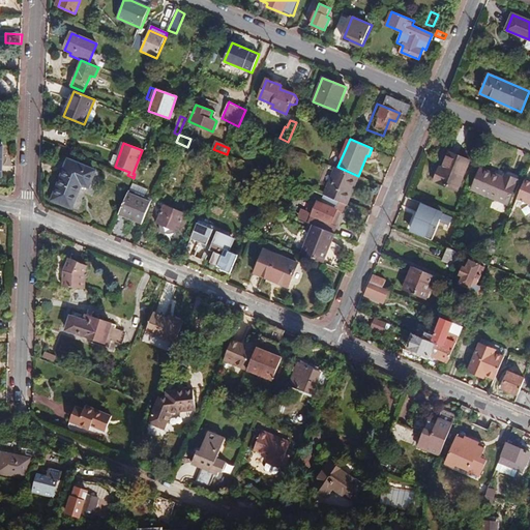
[(433,181),(457,192),(470,160),(449,152),(442,171),(439,169),(433,181)]
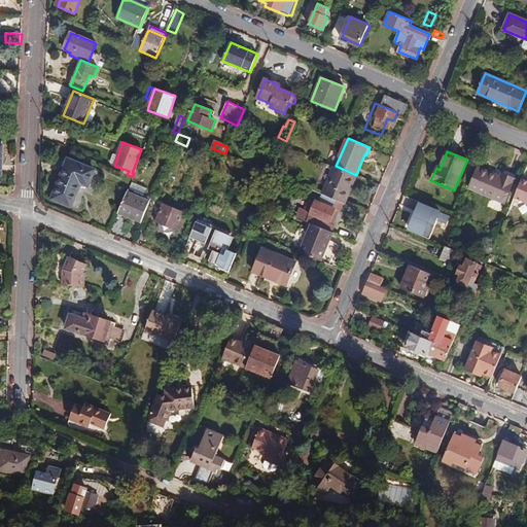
[(68,159),(51,200),(72,208),(81,184),(89,186),(96,170),(68,159)]
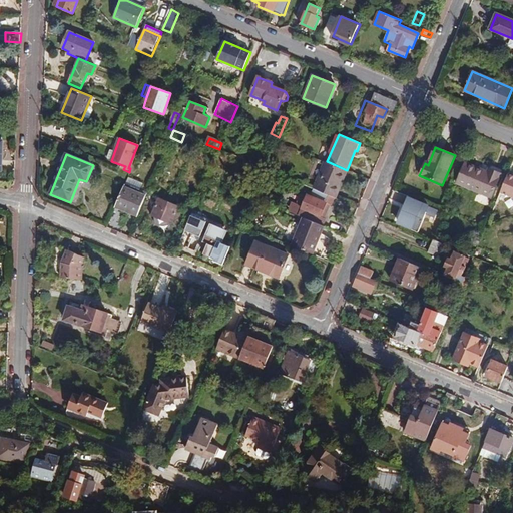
[(315,189),(338,199),(343,188),(340,186),(347,170),(327,161),(326,161),(314,188),(315,189)]
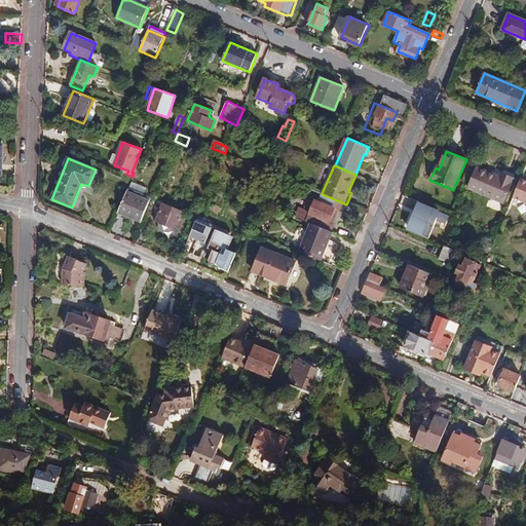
[(254,176),(261,180),(265,170),(258,166),(254,176)]
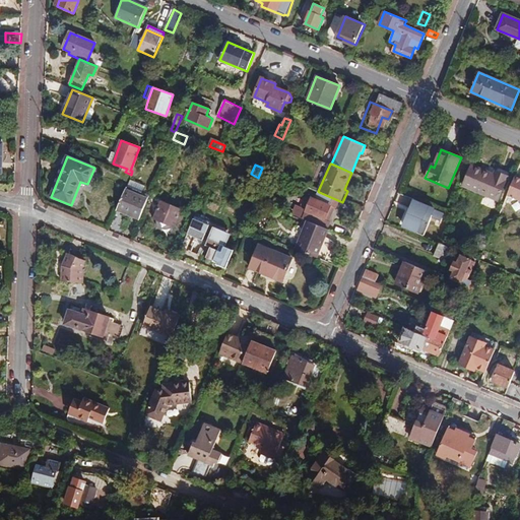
[(470,167),(462,186),(497,201),(507,178),(496,173),(494,177),(470,167)]
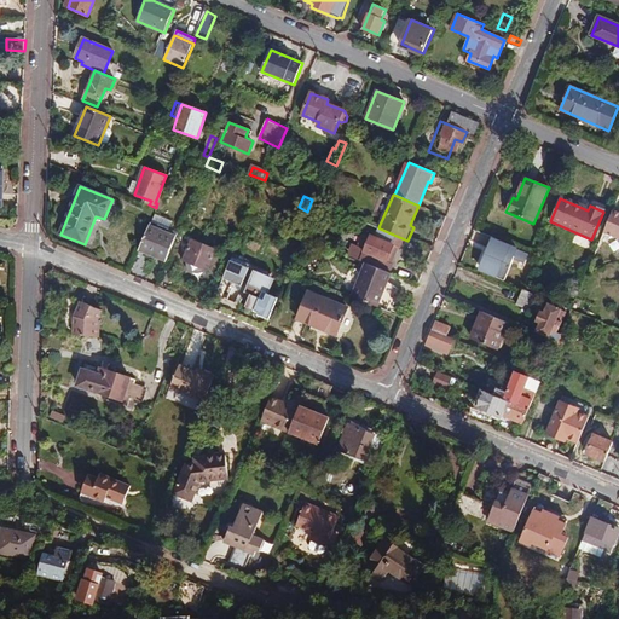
[(154,213),(149,224),(168,232),(173,221),(154,213)]
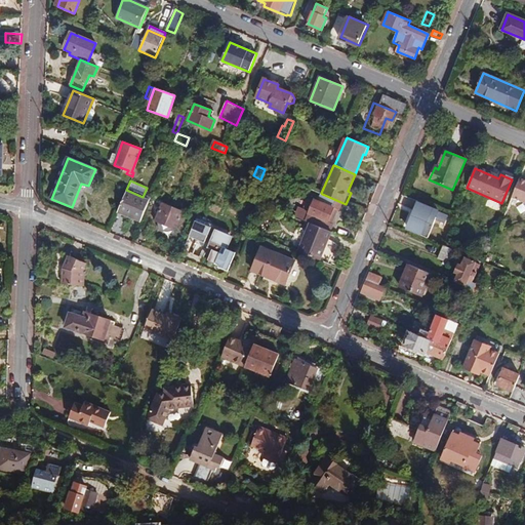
[(524,191),(517,188),(515,194),(514,193),(503,217),(508,219),(516,205),(522,207),(524,207),(524,191)]
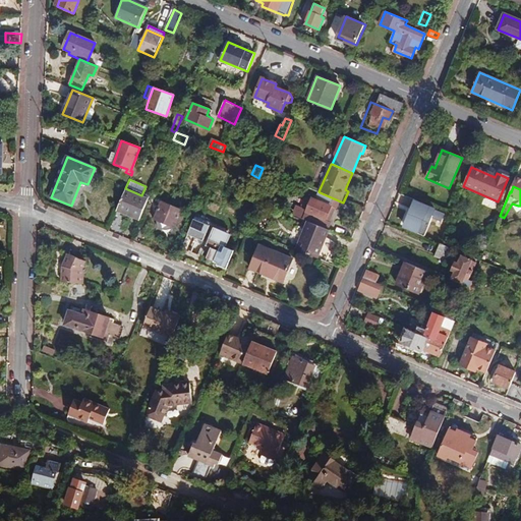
[(139,220),(149,198),(141,195),(125,188),(116,210),(139,220)]
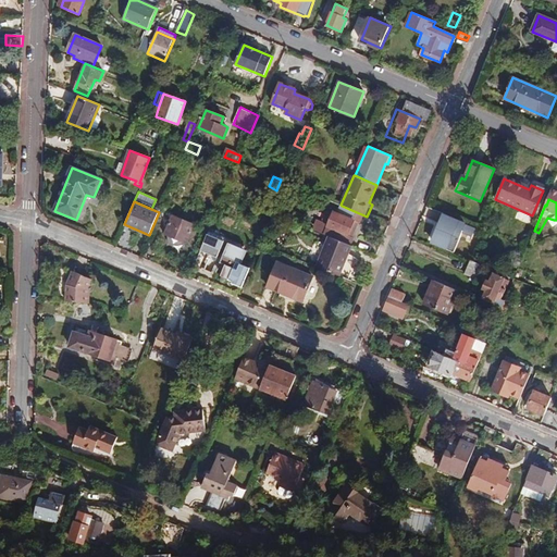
[(367,217),(342,206),(338,212),(334,211),(333,214),(325,212),(321,222),(316,221),(313,229),(330,236),(350,245),(354,237),(348,235),(354,223),(359,225),(375,232),(379,221),(367,217)]
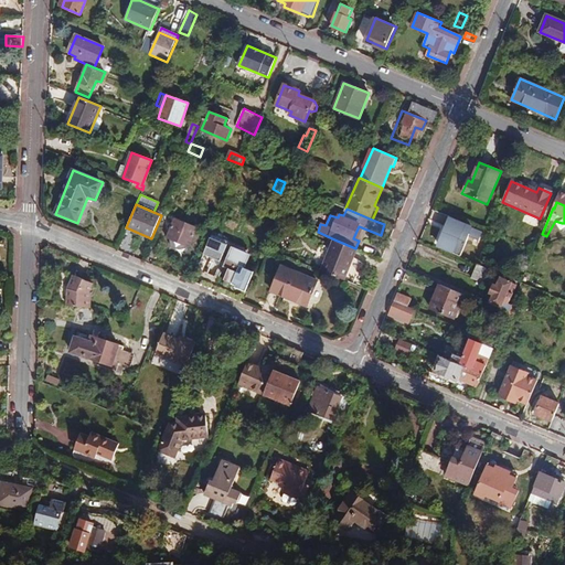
[(456,220),(441,213),(439,221),(451,225),(448,234),(482,247),(487,240),(452,225),(456,220)]
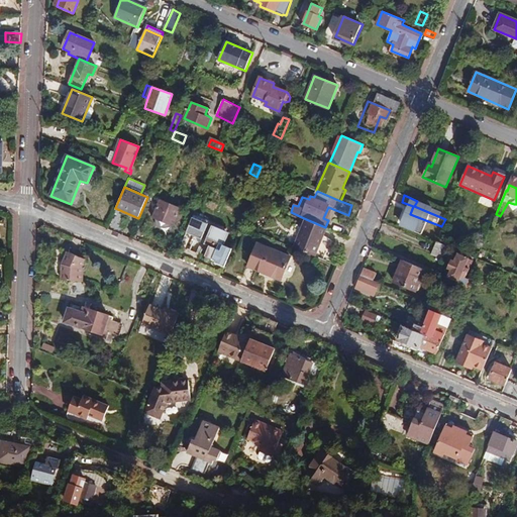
[(271,204),(279,207),(281,201),(274,197),(271,204)]
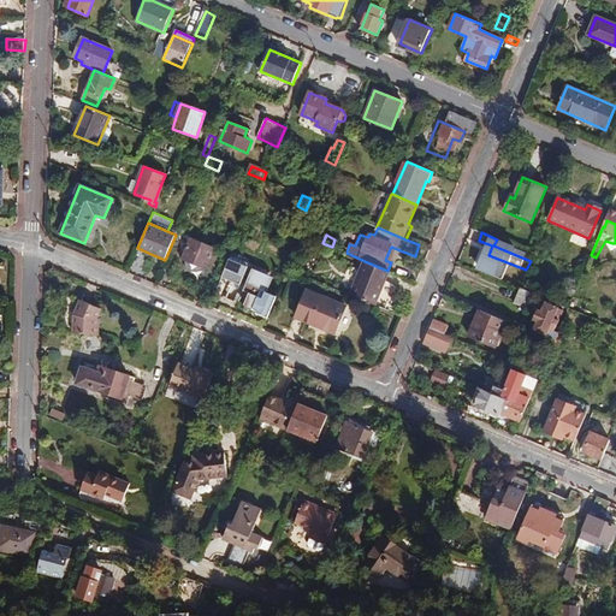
[(217,248),(191,237),(182,260),(185,261),(185,268),(188,268),(189,270),(191,270),(193,270),(195,271),(196,271),(199,270),(200,270),(202,270),(203,268),(205,268),(207,271),(208,267),(211,266),(212,265),(213,264),(214,262),(215,261),(217,260),(218,258),(219,256),(215,252),(217,248)]
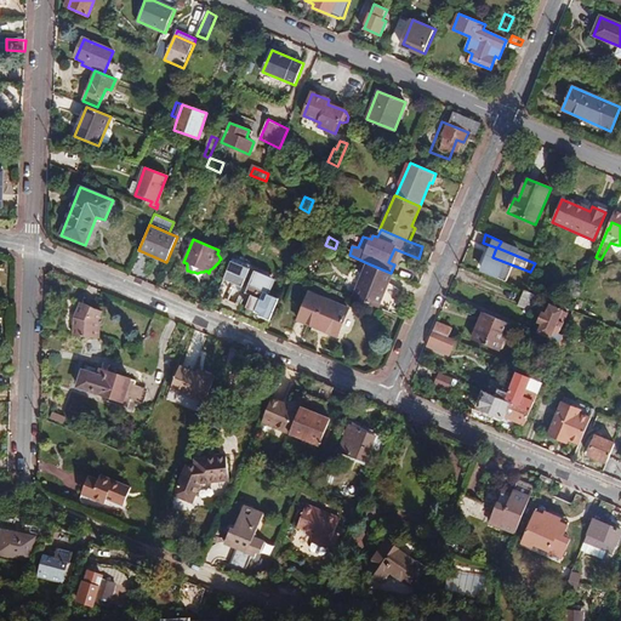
[(394,249),(388,262),(394,265),(400,251),(394,249)]
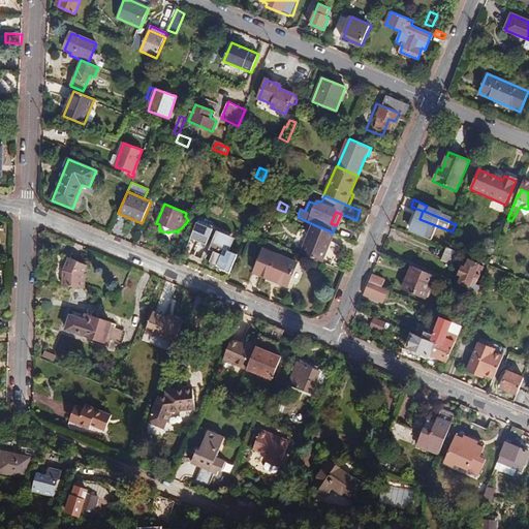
[(333,232),(313,224),(301,252),(323,261),(335,234),(333,232)]
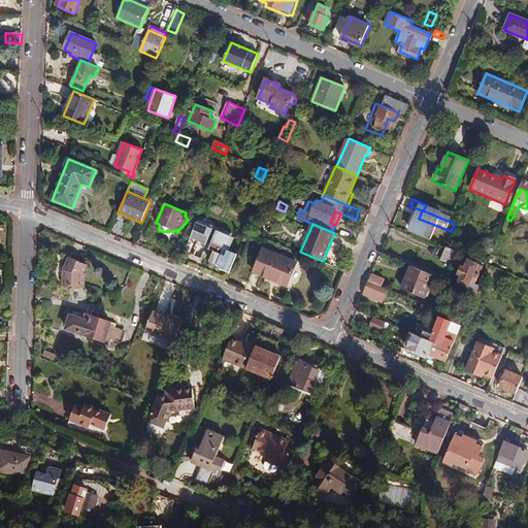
[(229,251),(233,240),(217,234),(210,250),(215,252),(209,262),(222,266),(221,269),(230,272),(238,254),(229,251)]
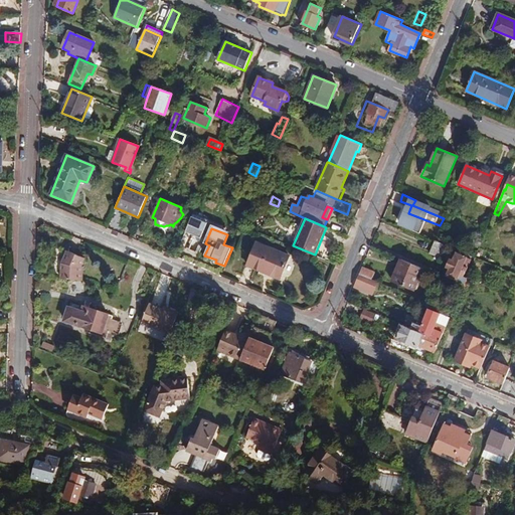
[(450,247),(435,240),(428,254),(444,261),(450,247)]
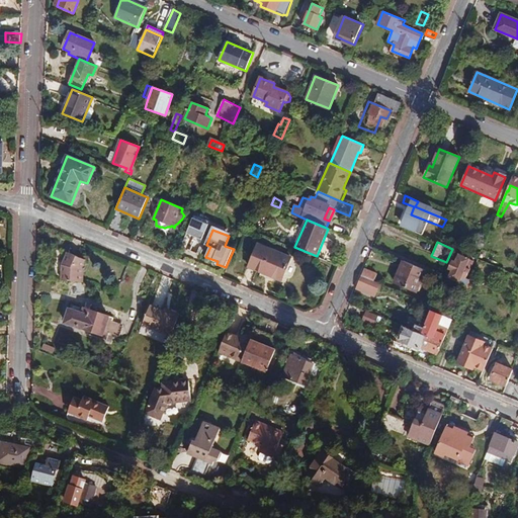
[(259,244),(249,267),(282,281),(291,257),(259,244)]
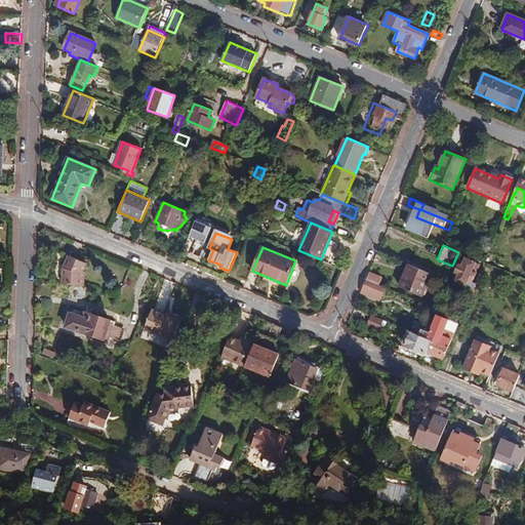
[(62,285),(83,286),(83,272),(87,264),(68,255),(63,268),(62,285)]
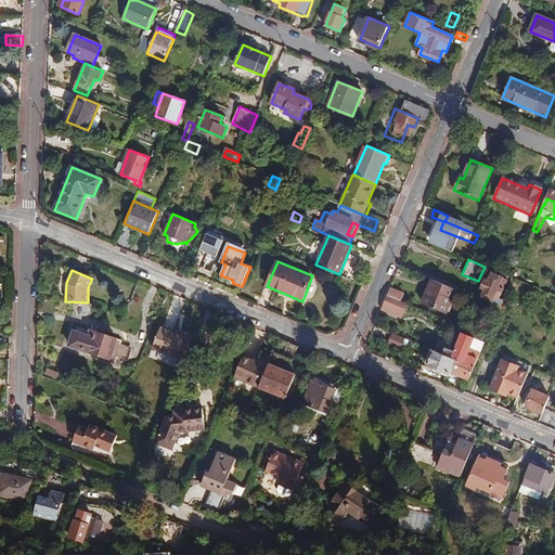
[(506,280),(491,273),(488,281),(483,279),(480,287),(483,288),(480,296),(491,300),(490,304),(499,308),(503,299),(499,298),(506,280)]
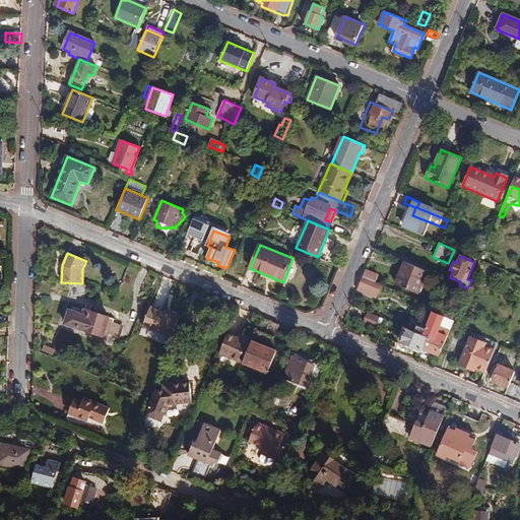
[(404,262),(394,284),(417,294),(427,271),(404,262)]
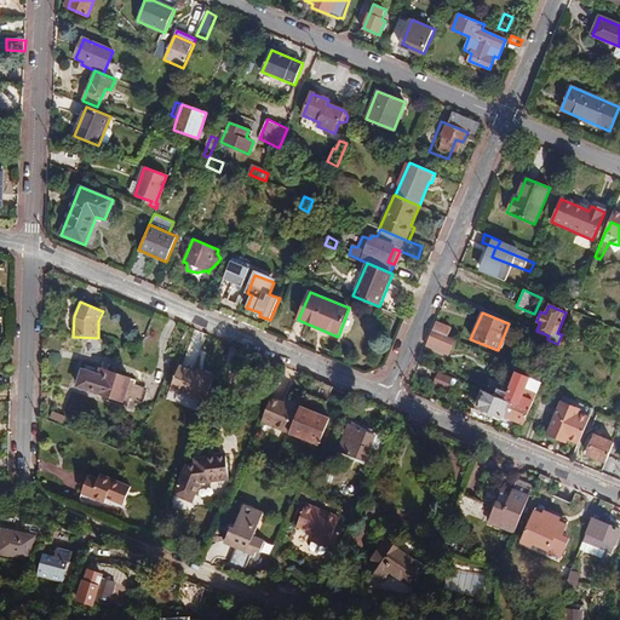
[(432,331),(447,337),(451,328),(436,322),(432,331)]
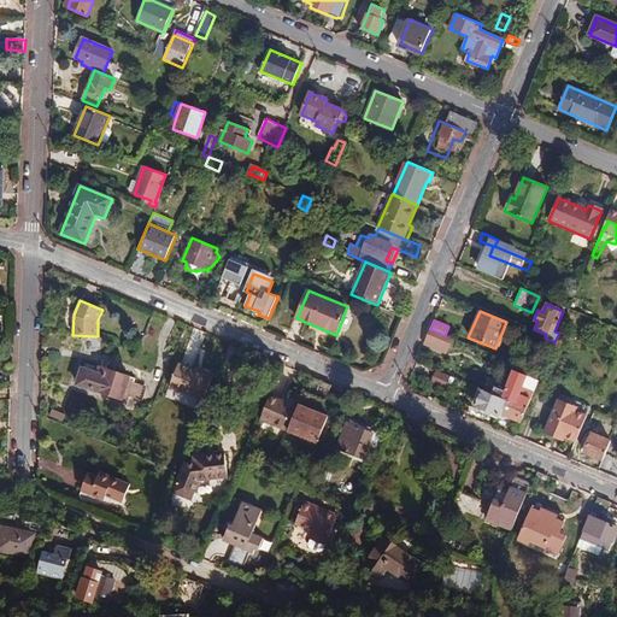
[(430,329),(425,338),(445,346),(448,336),(430,329)]
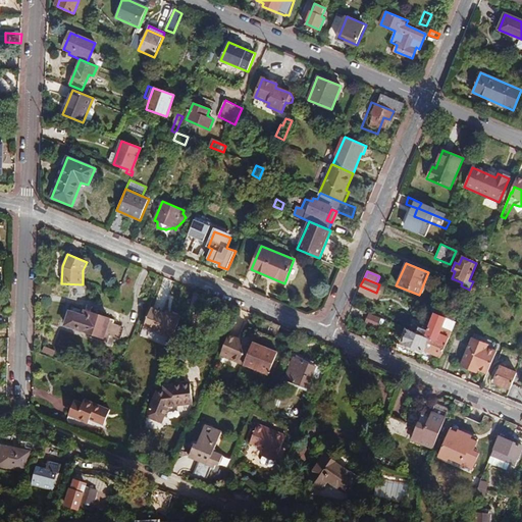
[(172,338),(180,317),(169,313),(168,315),(165,314),(151,308),(144,327),(172,338)]
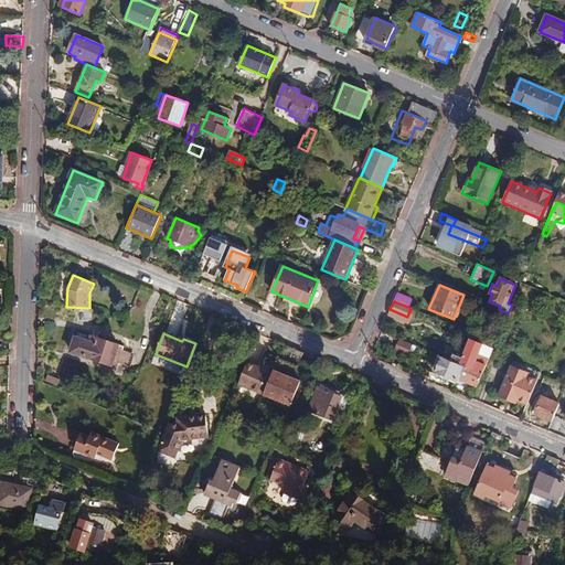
[(89,342),(75,338),(71,352),(98,362),(110,366),(118,345),(97,339),(95,344),(89,342)]
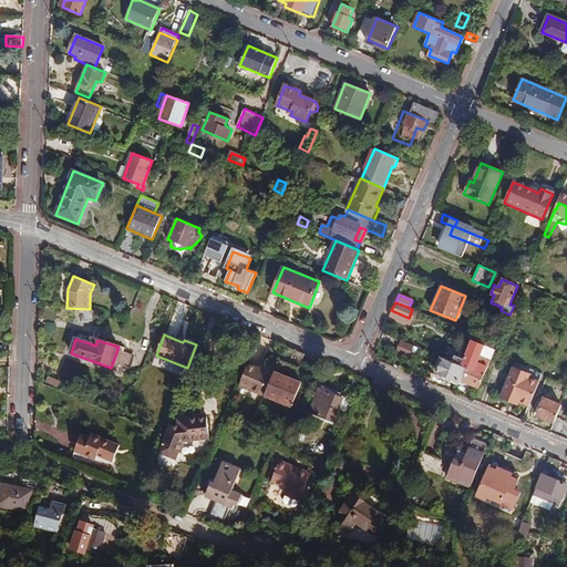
[(400,340),(395,351),(410,357),(414,346),(400,340)]
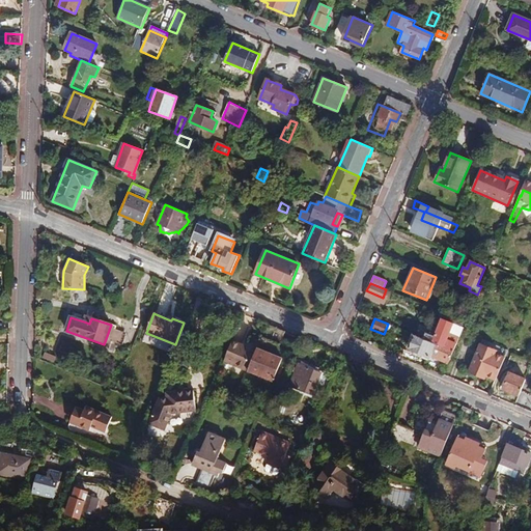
[(427,333),(424,339),(453,352),(457,343),(464,328),(453,324),(442,318),(435,336),(427,333)]
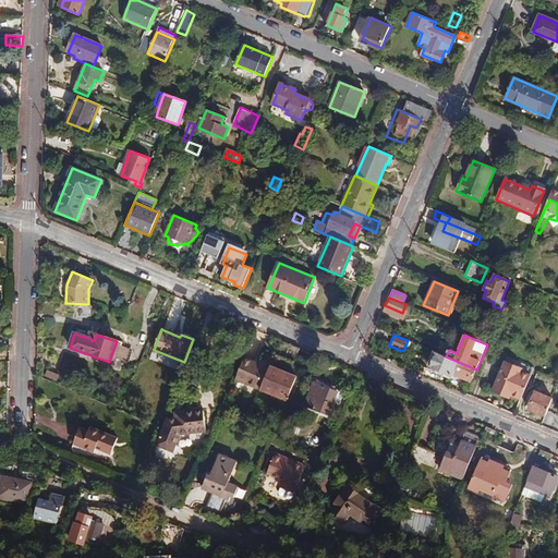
[(266,349),(276,353),(281,340),(271,337),(266,349)]
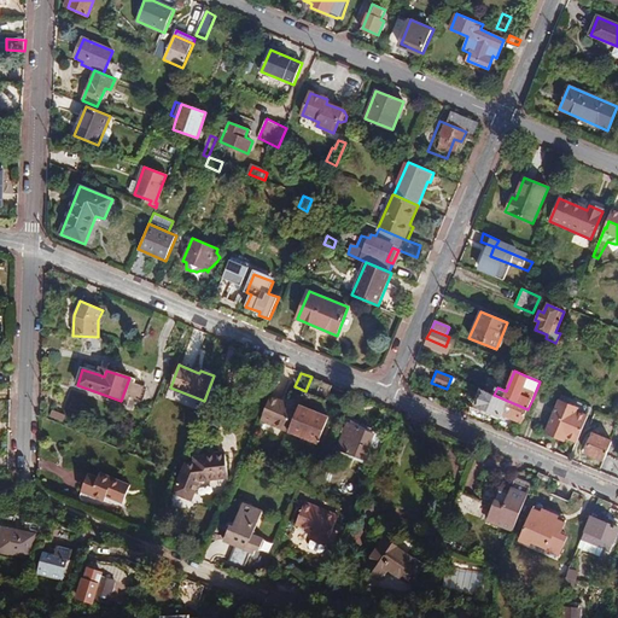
[(326,425),(330,418),(320,413),(331,385),(312,377),(305,391),(289,431),(319,443),(320,441),(324,443),(331,427),(326,425)]
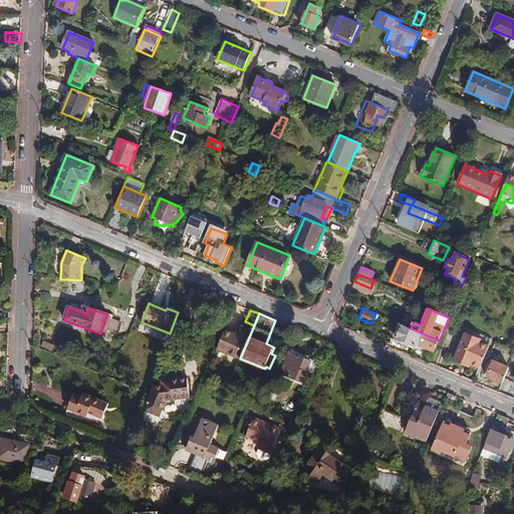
[(107,314),(100,333),(99,337),(104,339),(112,316),(107,314)]
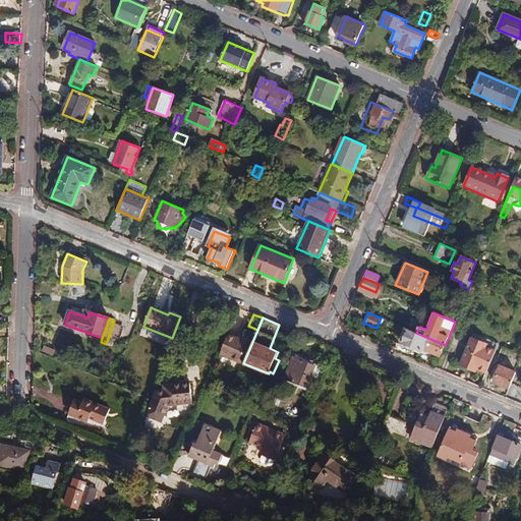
[(416,333),(406,330),(401,343),(422,351),(440,357),(445,345),(416,333)]
